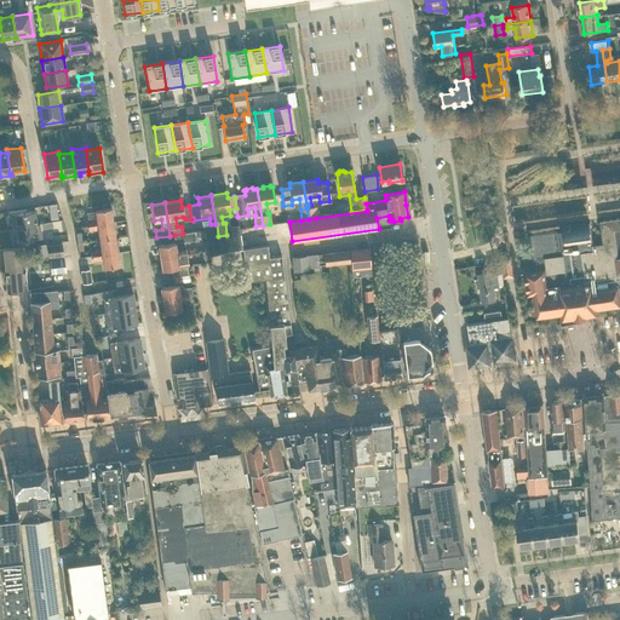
[(309,219),(316,218),(315,207),(308,208),(306,208),(309,219)]
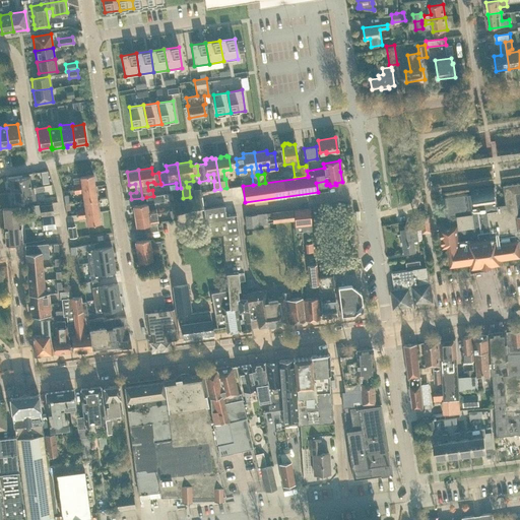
[(74,190),(94,187),(92,175),(80,177),(81,185),(73,186),(74,190)]
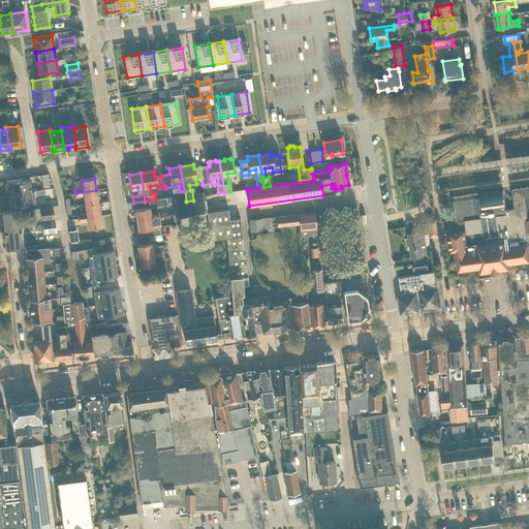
[(10,194),(31,191),(29,180),(8,183),(10,194)]
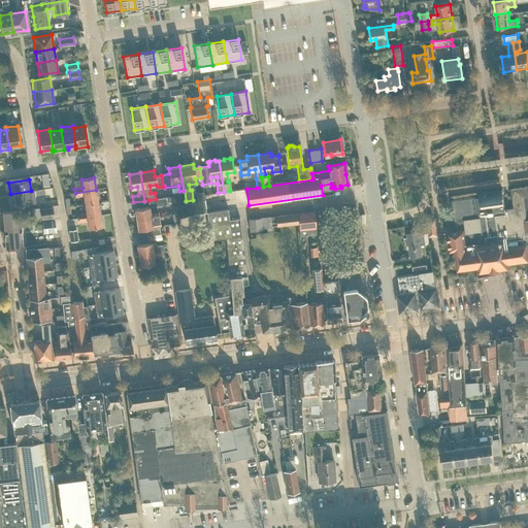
[(527,185),(510,188),(514,207),(504,208),(502,189),(477,192),(477,197),(474,197),(474,196),(450,199),(454,224),(465,222),(466,232),(462,232),(462,231),(448,233),(450,251),(455,250),(458,269),(479,266),(480,271),(490,270),(490,273),(497,272),(497,269),(507,268),(506,263),(527,260),(527,252),(527,185)]
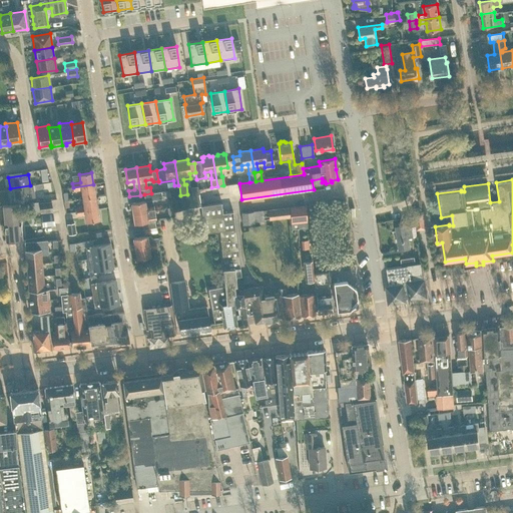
[(82,198),(95,196),(93,184),(73,187),(73,190),(81,189),(82,198)]
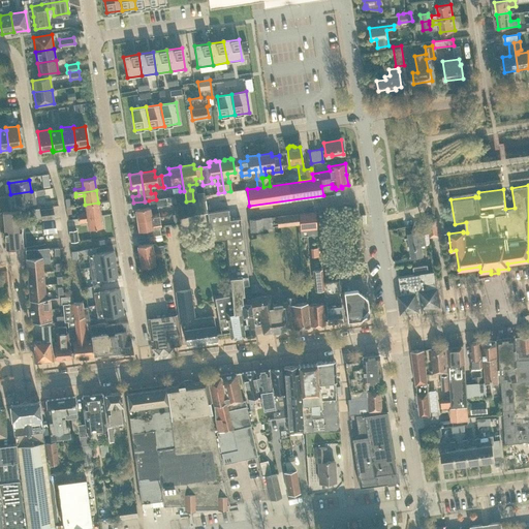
[(14,206),(35,203),(33,191),(31,191),(10,194),(11,197),(13,197),(14,206)]
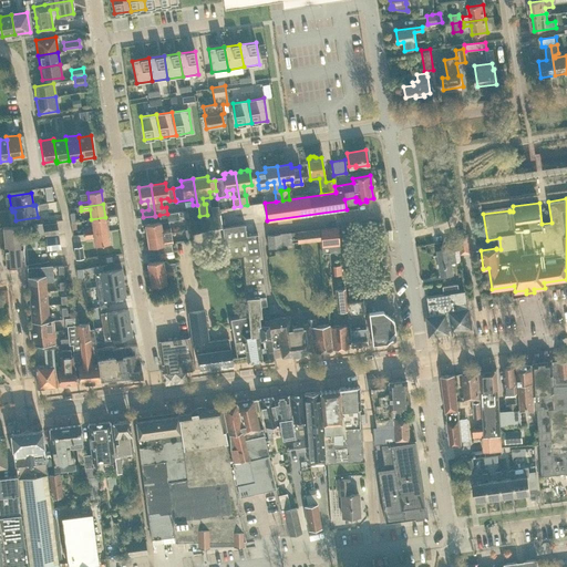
[(177,213),(167,214),(160,215),(161,223),(145,225),(146,236),(169,232),(169,228),(168,228),(168,222),(178,219),(177,213)]
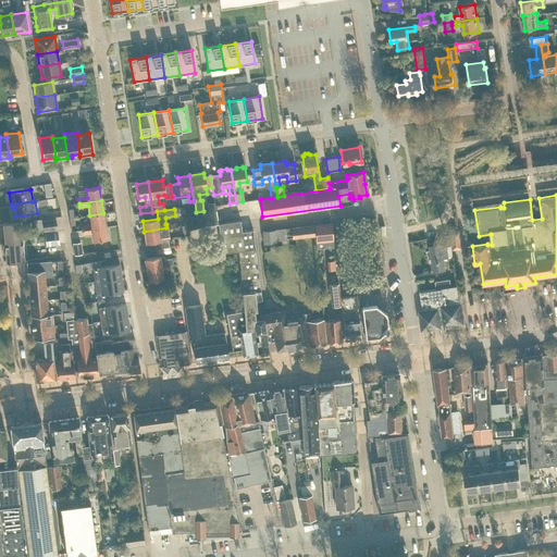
[(215,211),(196,214),(198,227),(218,224),(215,211)]
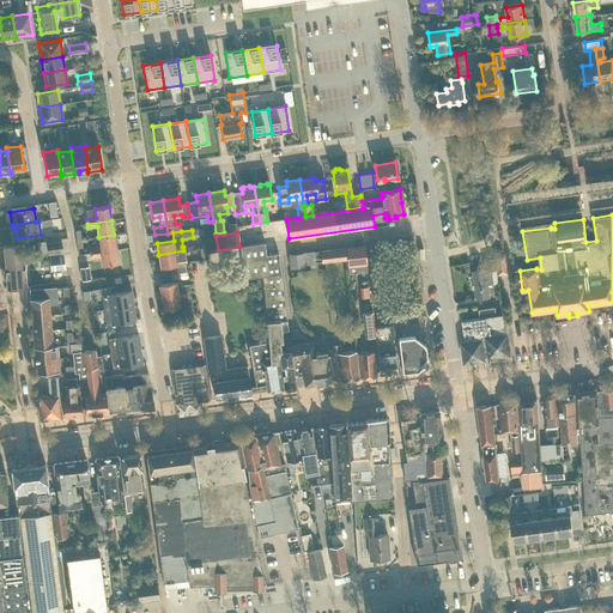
[(92,253),(116,249),(114,235),(98,237),(101,247),(91,249),(92,253)]
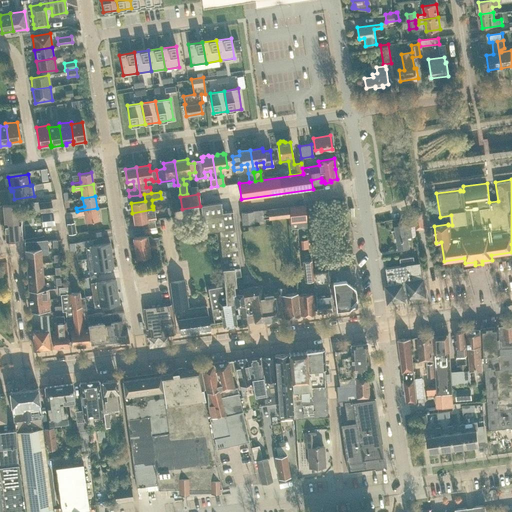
[(41,212),(52,211),(51,201),(39,203),(41,212)]
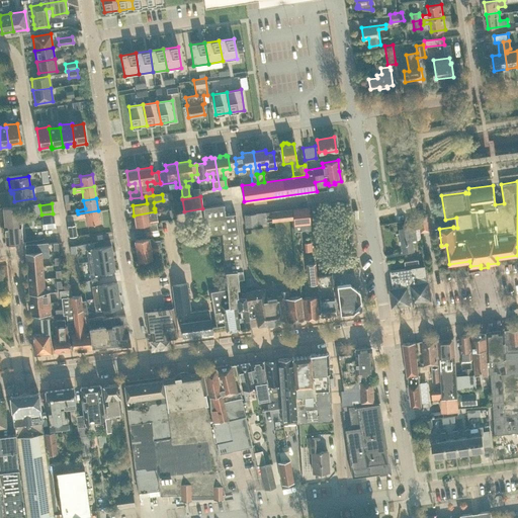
[(6,244),(22,241),(19,205),(2,207),(6,244)]
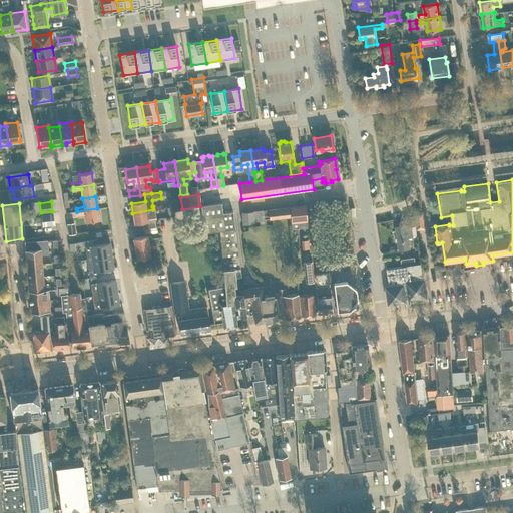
[(232,211),(222,213),(221,203),(200,206),(204,233),(219,231),(222,269),(224,286),(207,289),(214,324),(222,322),(223,328),(236,326),(233,305),(232,295),(235,294),(234,286),(236,286),(235,277),(241,276),(235,228),(232,211)]
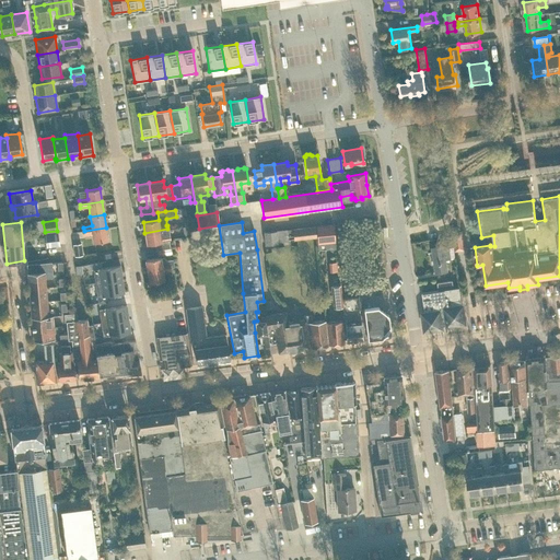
[(334,224),(316,225),(317,243),(335,242),(334,224)]
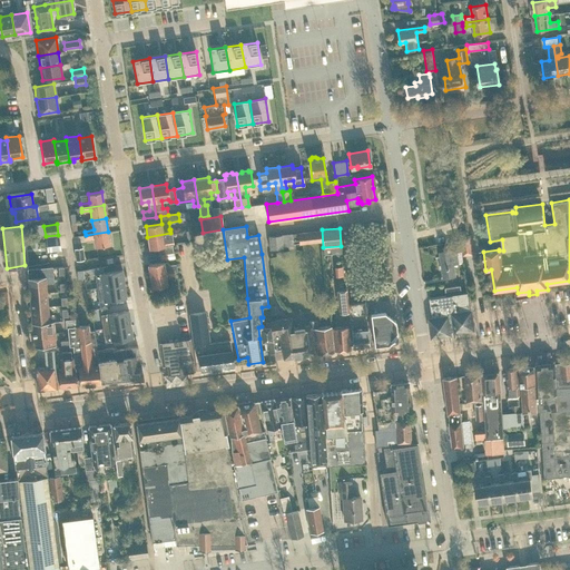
[(322,242),(321,229),(297,233),(298,244),(322,242)]
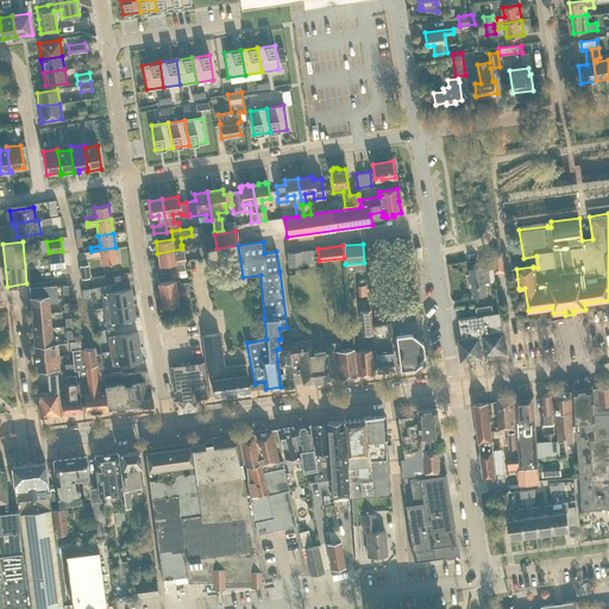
[(102,263),(117,261),(115,248),(92,251),(92,256),(101,255),(102,263)]
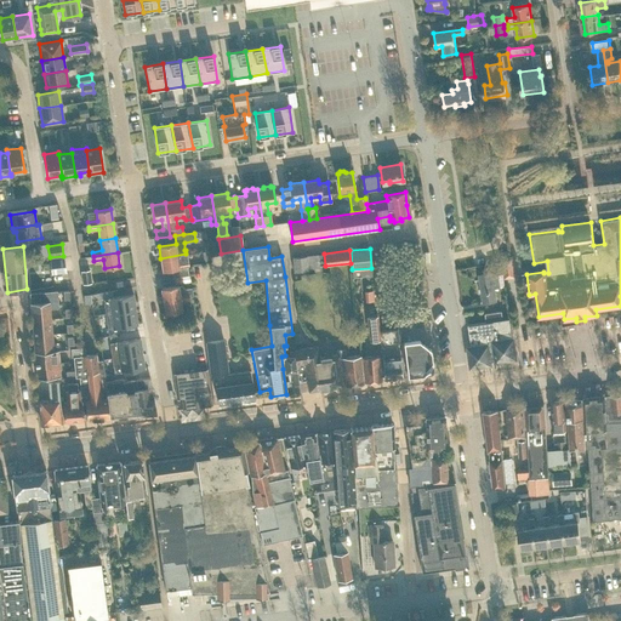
[(188,266),(186,254),(160,258),(163,271),(172,268),(174,278),(182,277),(188,275),(186,266),(188,266)]
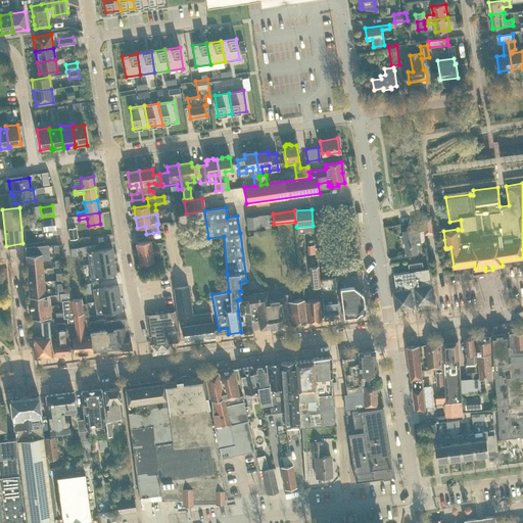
[(258,216),(245,217),(247,229),(259,227),(259,226),(258,216)]
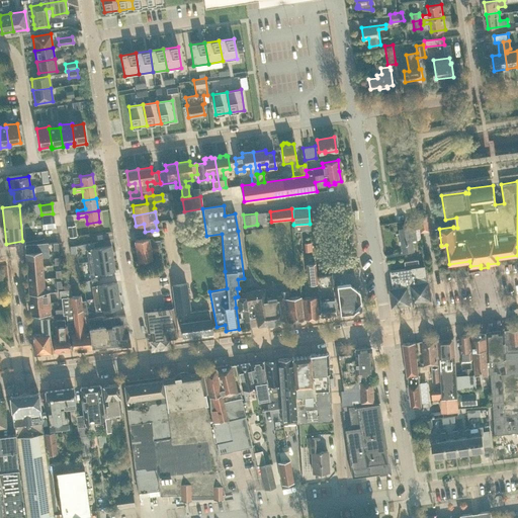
[(422,232),(430,230),(427,214),(419,217),(422,232)]
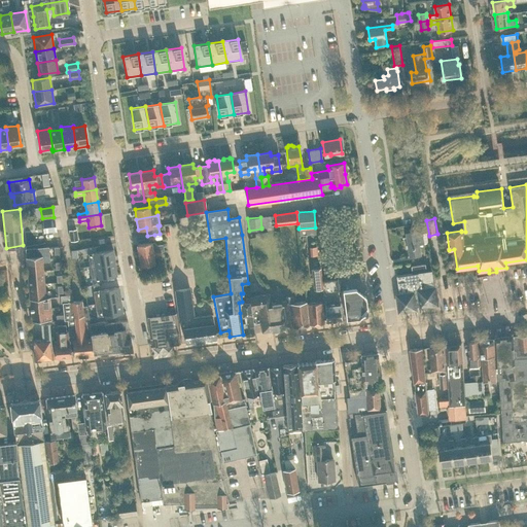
[(44,232),(56,231),(54,219),(42,221),(44,232)]
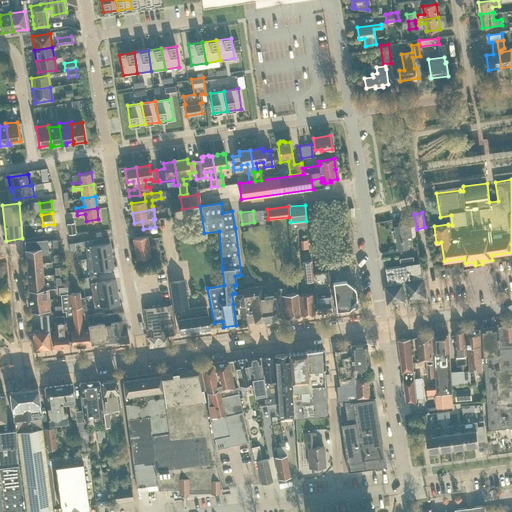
[(75,234),(74,222),(66,223),(68,235),(75,234)]
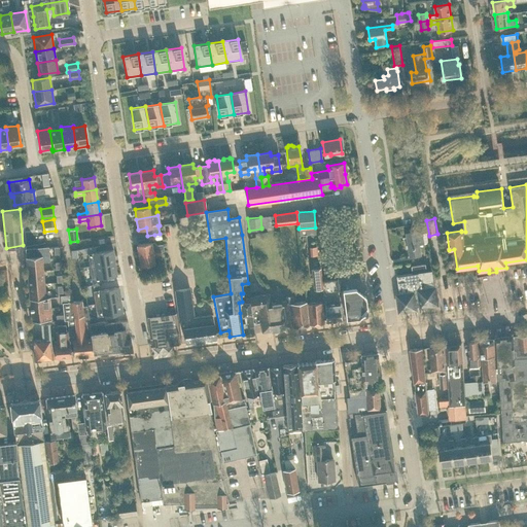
[(420,245),(424,244),(422,234),(418,235),(417,232),(407,233),(410,256),(421,255),(420,245)]
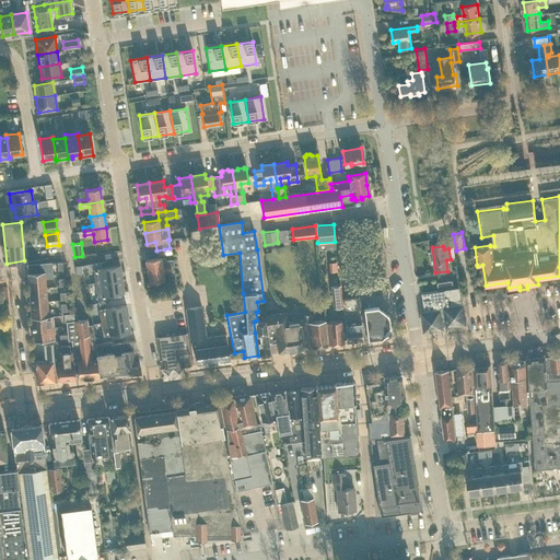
[(171,267),(173,267),(172,259),(166,260),(163,257),(160,258),(160,257),(146,259),(147,270),(171,267)]
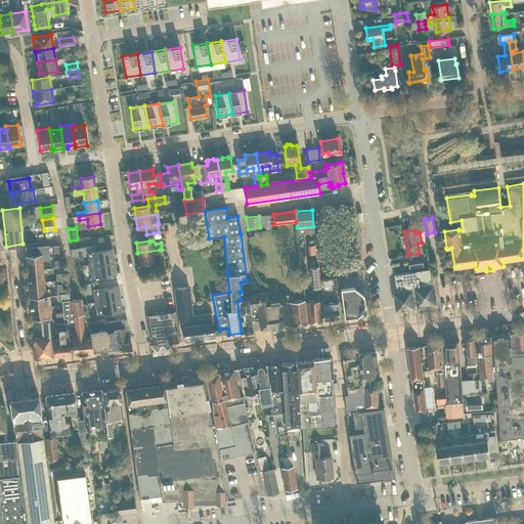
[(28,270),(43,269),(42,260),(48,259),(47,246),(26,248),(28,270)]
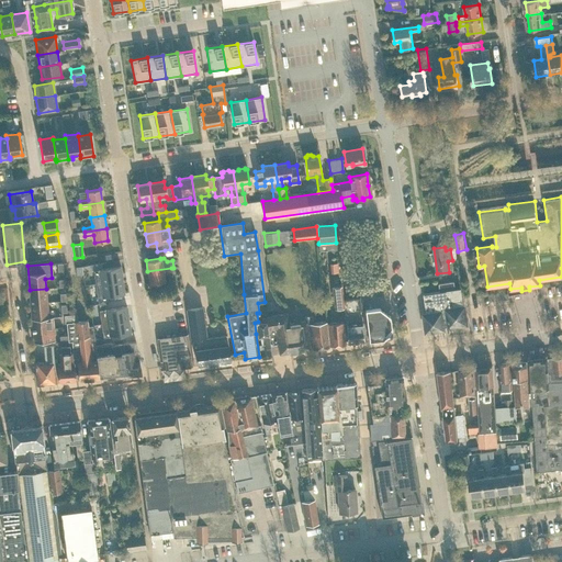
[(121,267),(93,270),(96,284),(123,280),(121,267)]
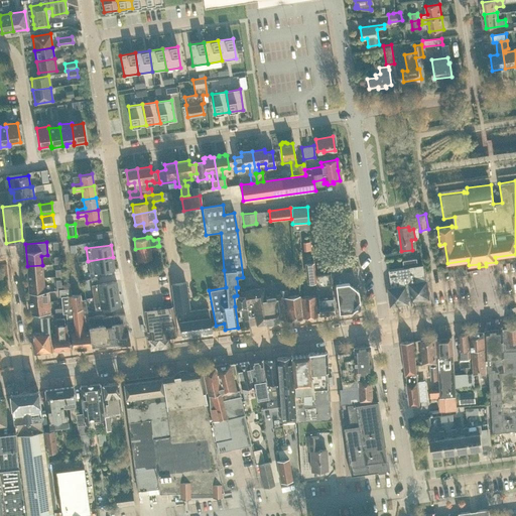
[(157,250),(157,246),(135,249),(137,259),(151,257),(150,251),(154,250),(156,265),(163,264),(160,249),(157,250)]
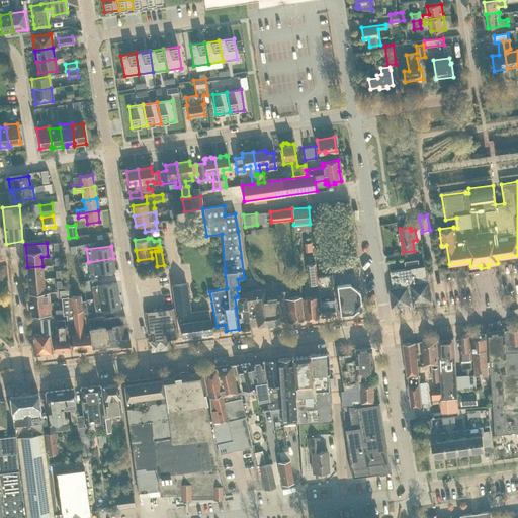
[(113,258),(88,262),(90,280),(91,280),(96,279),(99,279),(98,273),(114,270),(113,258)]
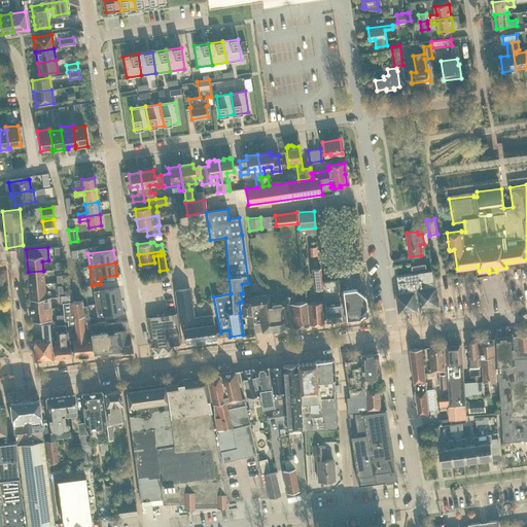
[(425,265),(412,267),(413,274),(415,273),(426,272),(425,265)]
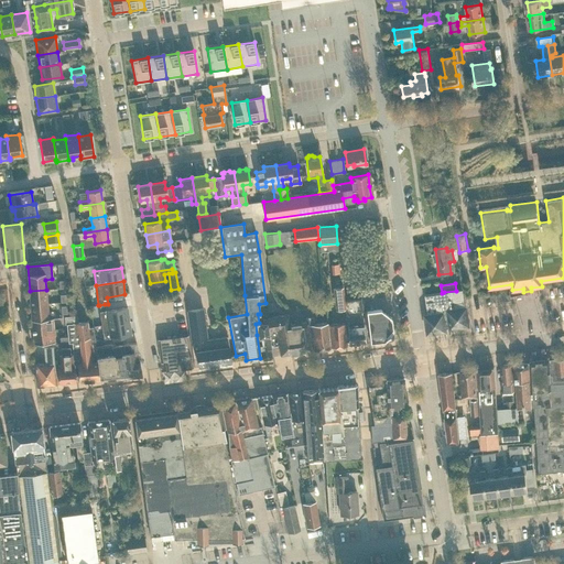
[(336,310),(345,308),(343,288),(334,289),(336,310)]
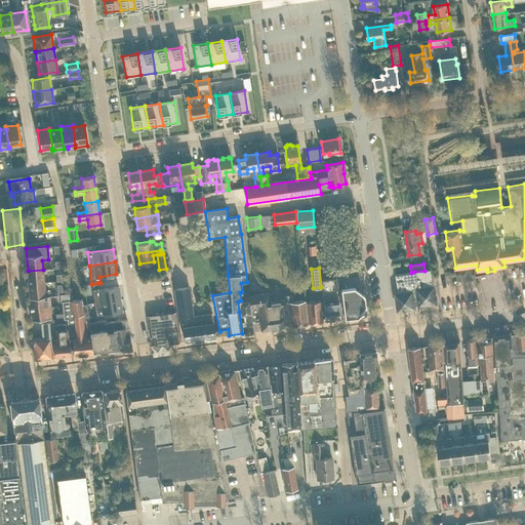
[(29,284),(44,282),(43,270),(28,271),(29,284)]
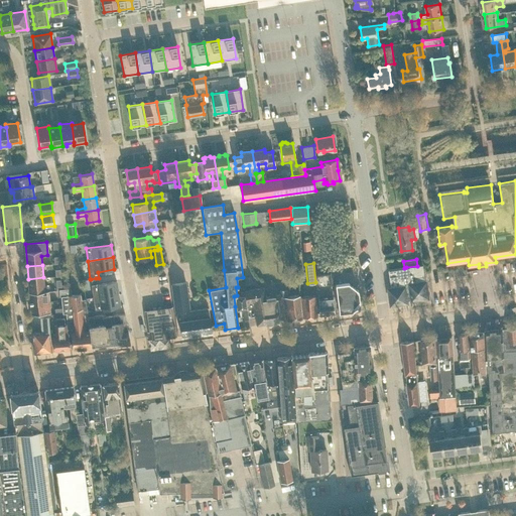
[(417,266),(406,267),(410,299),(426,297),(427,297),(428,297),(428,296),(427,296),(425,280),(423,270),(423,265),(417,266)]
